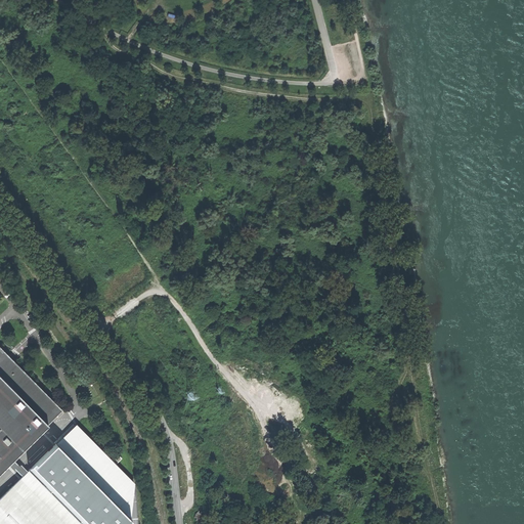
[(0,471),(6,465),(11,460),(46,426),(36,415),(40,410),(50,422),(61,410),(0,348),(0,471)]
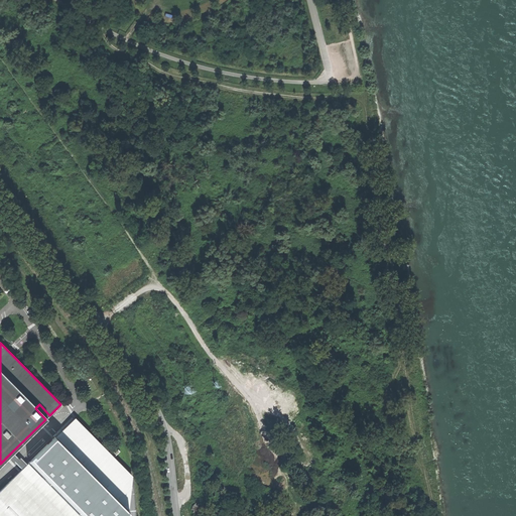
[(45,419),(49,415),(39,404),(35,408),(45,419)]
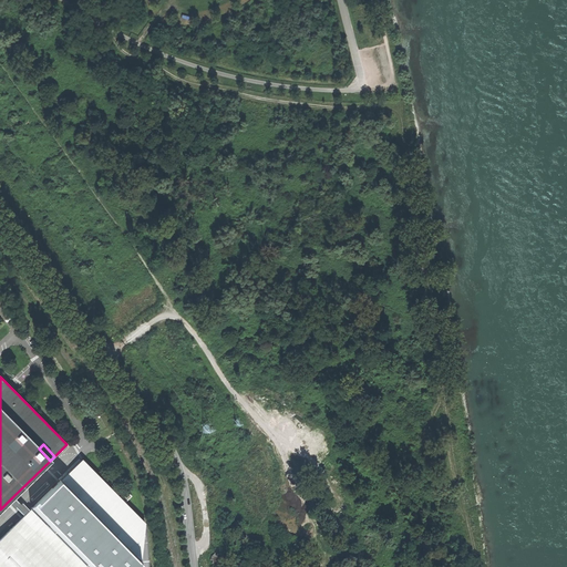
[(17,512),(22,518),(28,513),(21,507),(12,497),(7,503),(17,512)]
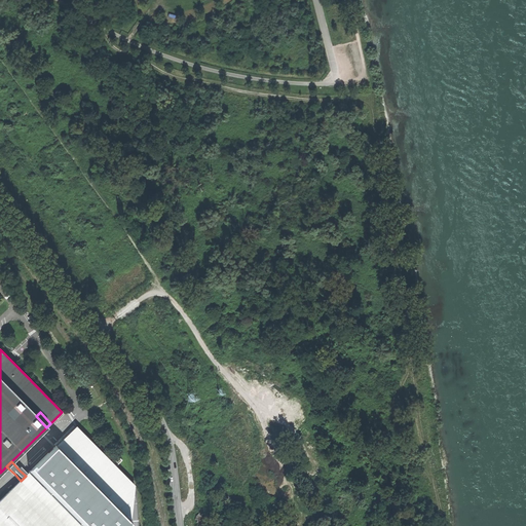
[(33,468),(27,475),(62,511),(68,504),(33,468)]
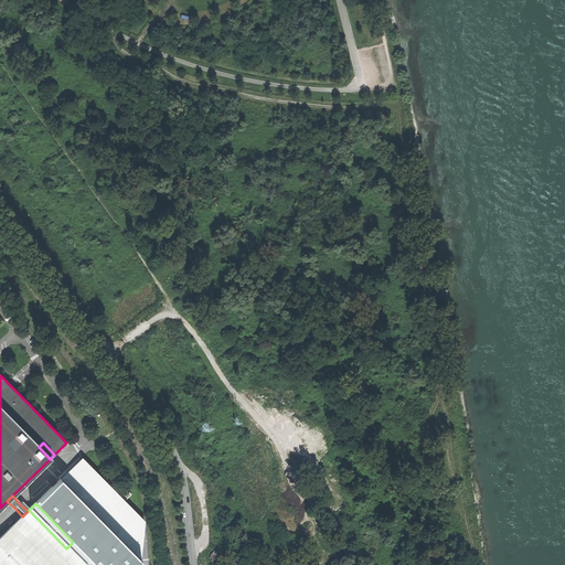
[(82,564),(66,548),(29,510),(28,511),(22,516),(0,537),(0,564),(82,564)]
